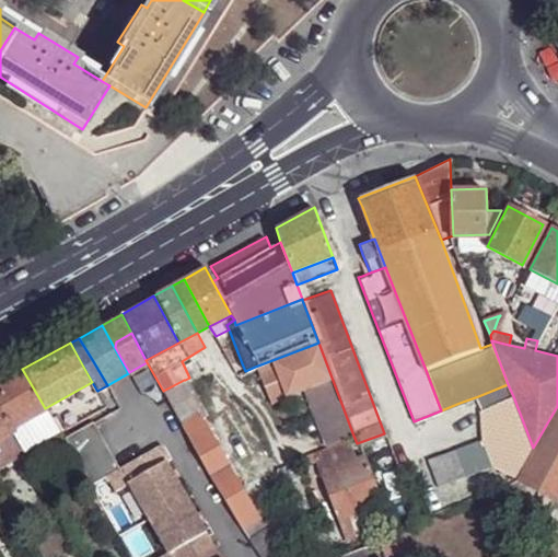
[(353,436),(318,343),(255,367),(269,402),(303,390),(324,447),(353,436)]
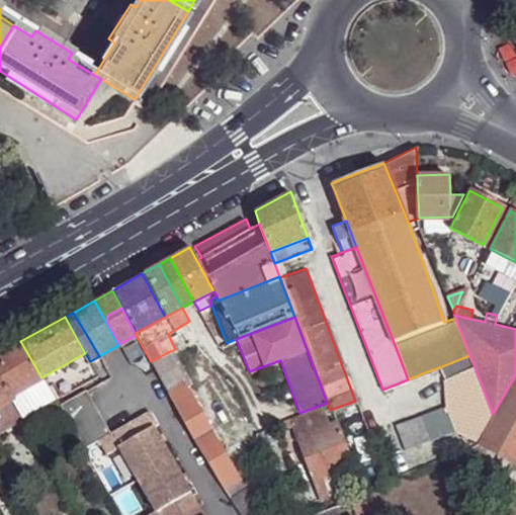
[(0,405),(12,399),(14,398),(13,395),(41,377),(20,341),(0,352),(0,405)]
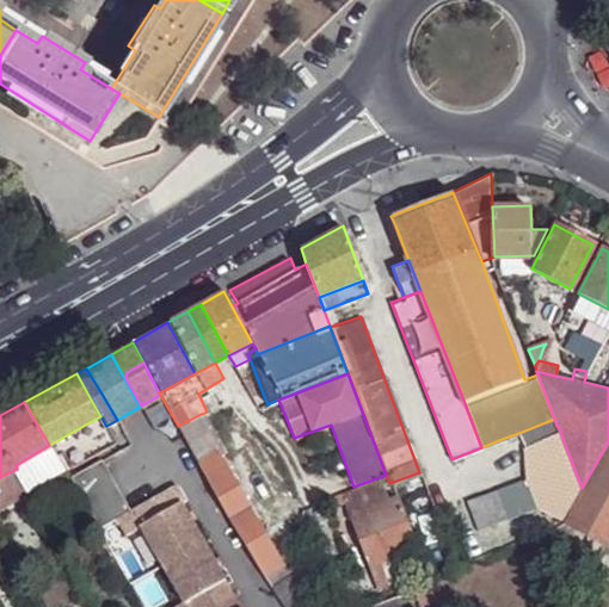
[(215,438),(202,414),(201,414),(178,426),(203,469),(220,459),(217,454),(221,452),(214,439),(215,438)]
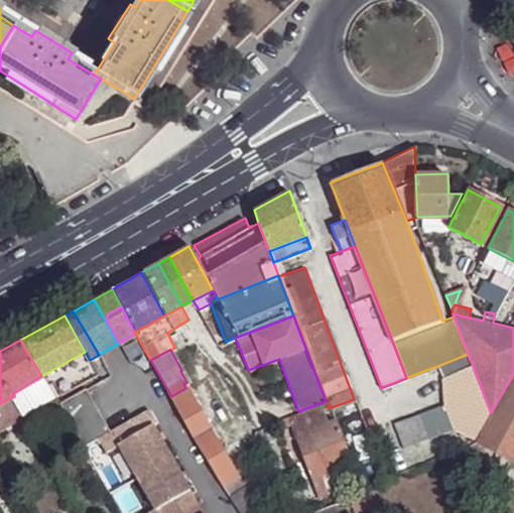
[(85,352),(41,376),(46,385),(89,359),(85,352)]
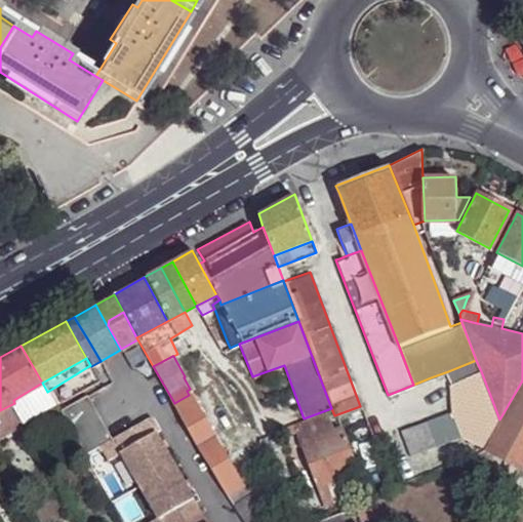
[(481,371),(476,360),(448,371),(453,383),(481,371)]
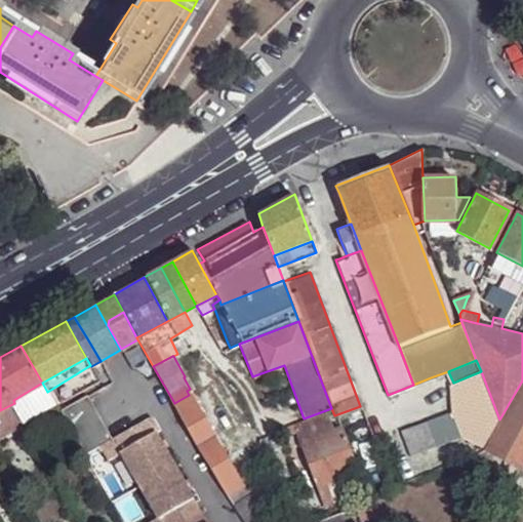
[(499,419),(481,371),(453,383),(452,383),(451,410),(459,435),(484,446),(499,419)]
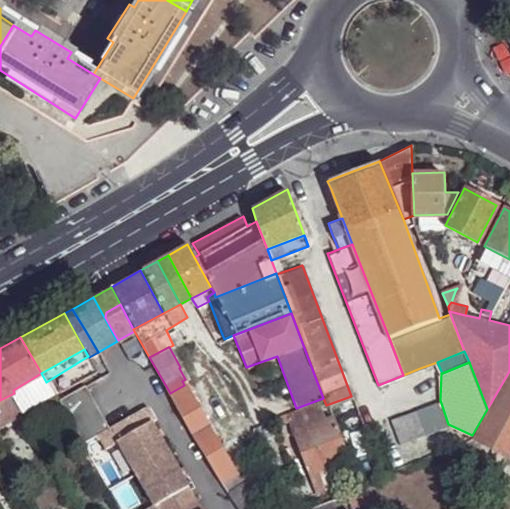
[(509,371),(487,409),(472,435),(509,455),(509,453),(509,371)]
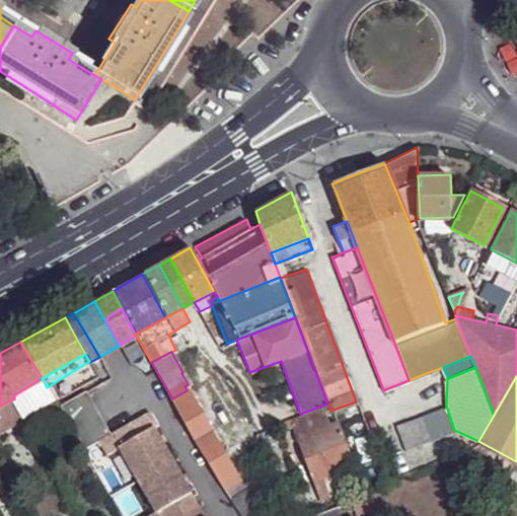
[(14,398),(12,399),(18,410),(50,392),(47,387),(42,378),(13,395),(14,398)]
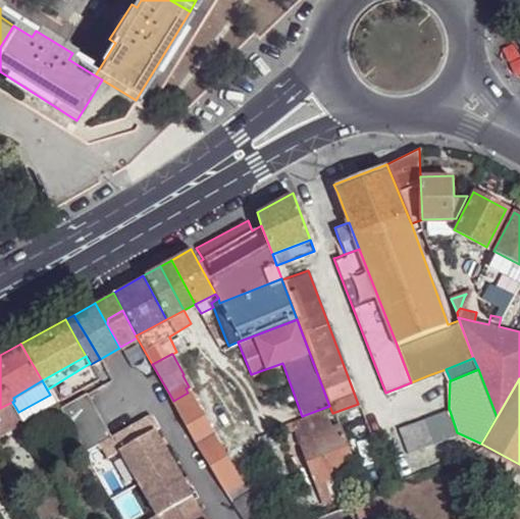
[(86,391),(59,406),(68,421),(94,405),(86,391)]
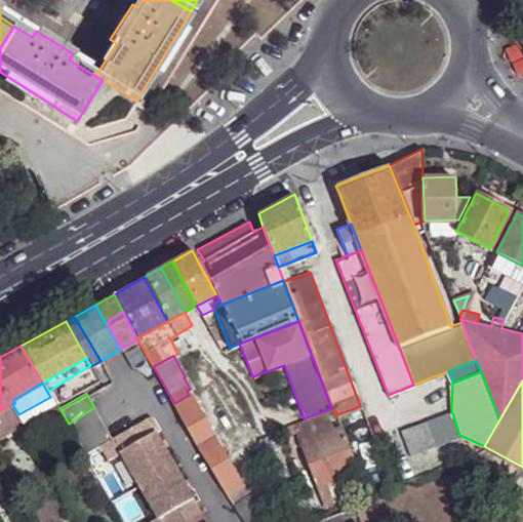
[(211,435),(189,395),(174,403),(197,443),(211,435)]
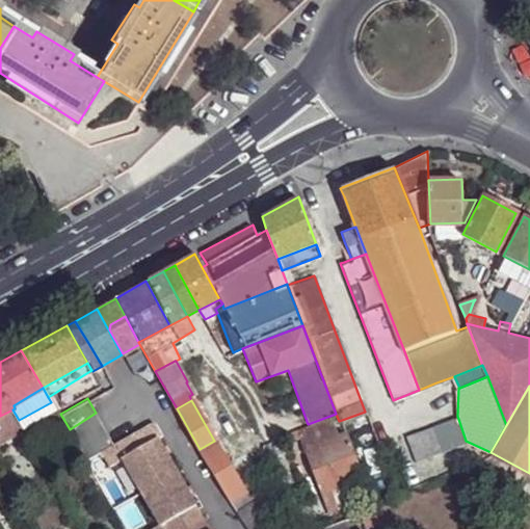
[(12,410),(0,416),(0,442),(23,429),(55,410),(51,402),(19,420),(12,410)]
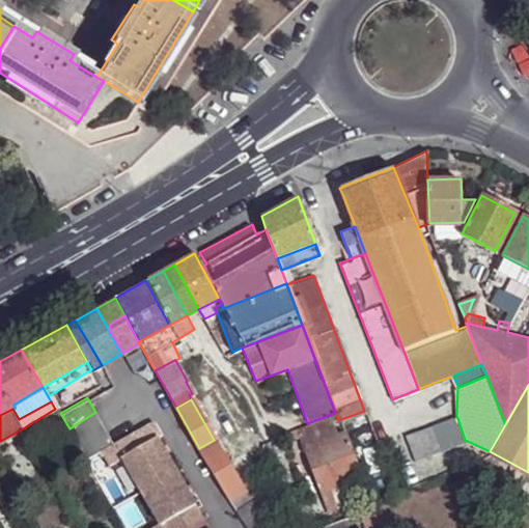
[(95,412),(70,428),(78,442),(105,427),(95,412)]
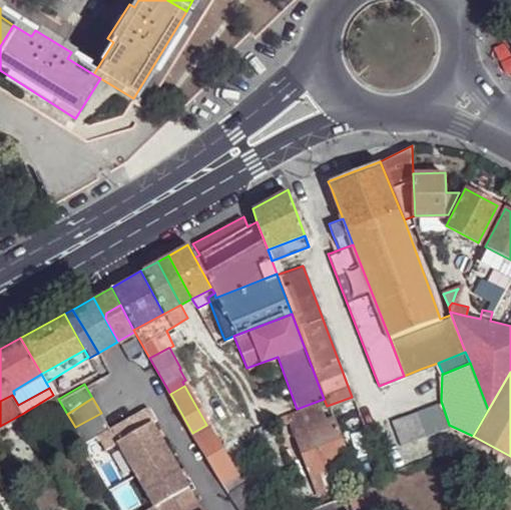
[(448,426),(449,425),(441,401),(429,404),(417,409),(426,434),(448,426)]
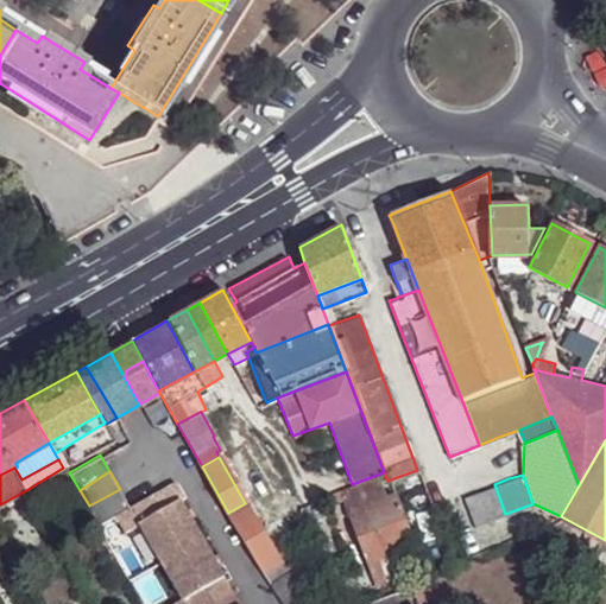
[(353,485),(327,496),(332,506),(343,502),(367,561),(393,552),(411,544),(393,496),(385,498),(377,477),(353,485)]
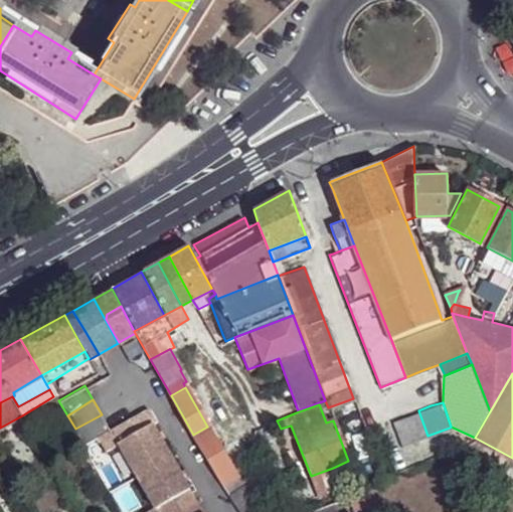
[(152,421),(145,408),(126,420),(133,433),(152,421)]
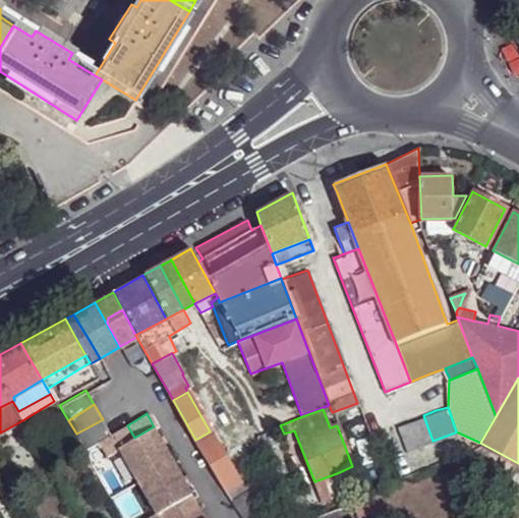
[(405,451),(433,441),(423,415),(395,425),(397,429),(405,451)]
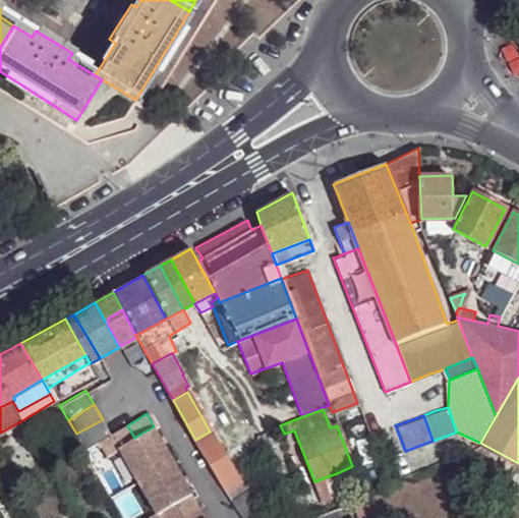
[(103,419),(76,434),(85,450),(99,442),(111,435),(103,419)]
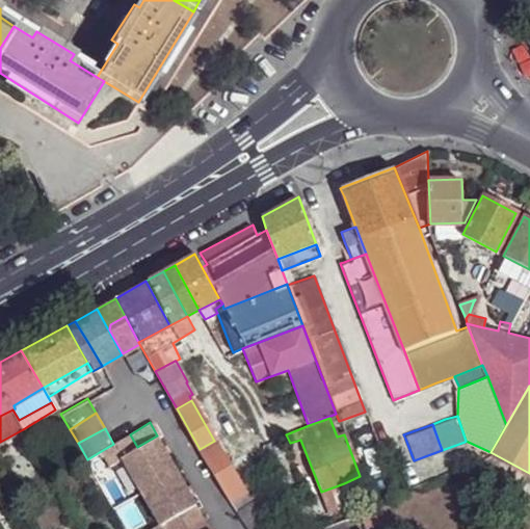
[(122,457),(141,491),(178,470),(157,435),(137,447),(130,434),(113,444),(101,451),(108,465),(122,457)]
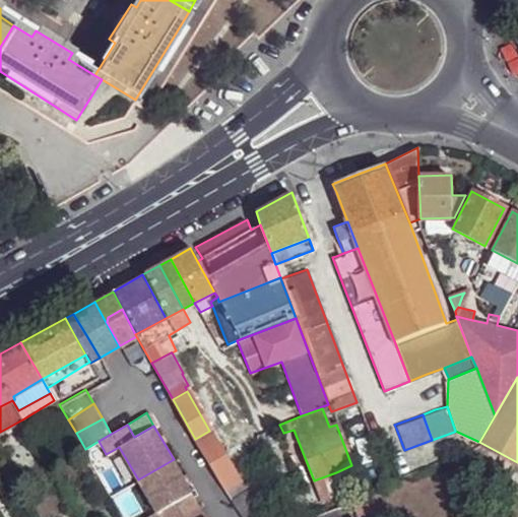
[(404,450),(396,429),(385,434),(400,475),(440,460),(432,440),(404,450)]
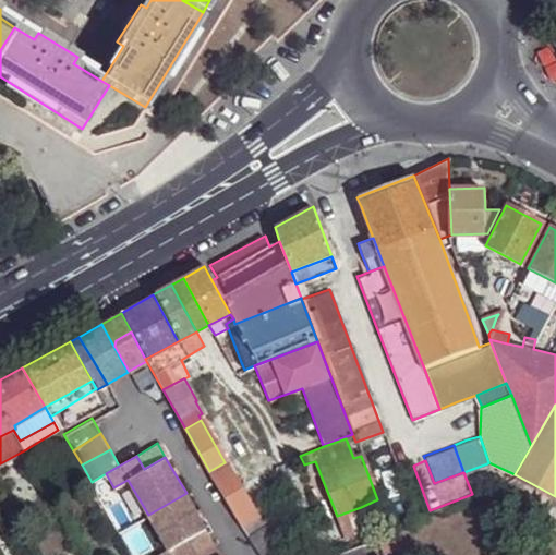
[(246,531),(262,522),(225,462),(209,471),(246,531)]
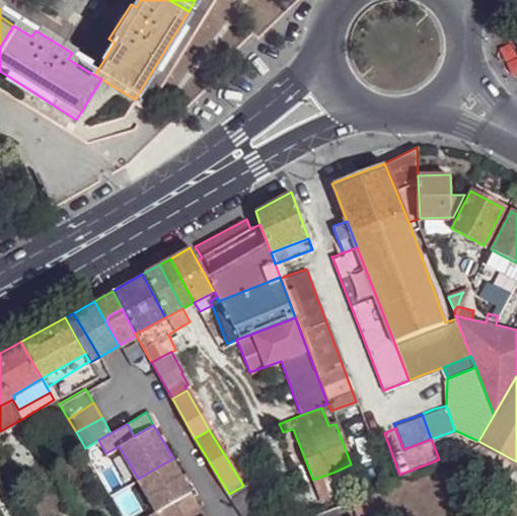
[(453,431),(431,439),(439,459),(460,450),(453,431)]
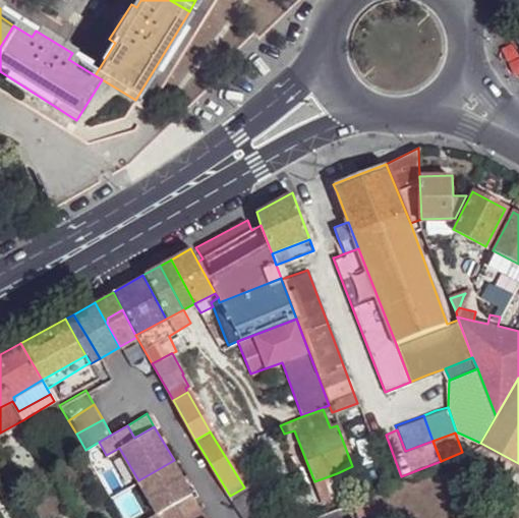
[(174,460),(138,480),(157,512),(147,517),(179,517),(181,517),(173,504),(192,493),(188,485),(183,476),(174,460)]
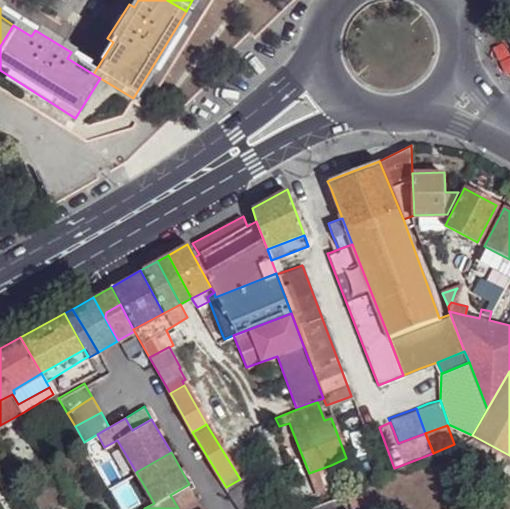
[(86,455),(79,458),(92,479),(98,475),(86,455)]
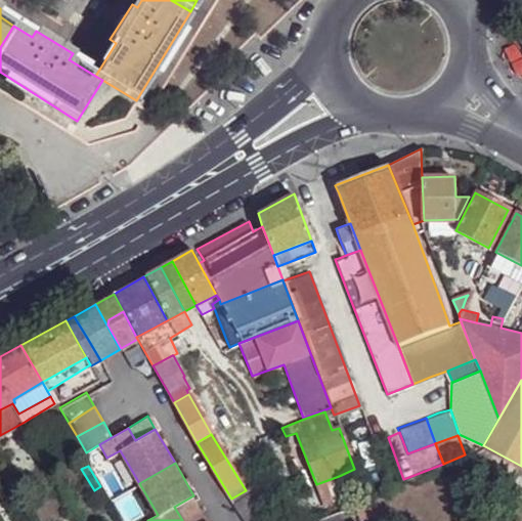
[(188,476),(184,479),(189,488),(193,486),(188,476)]
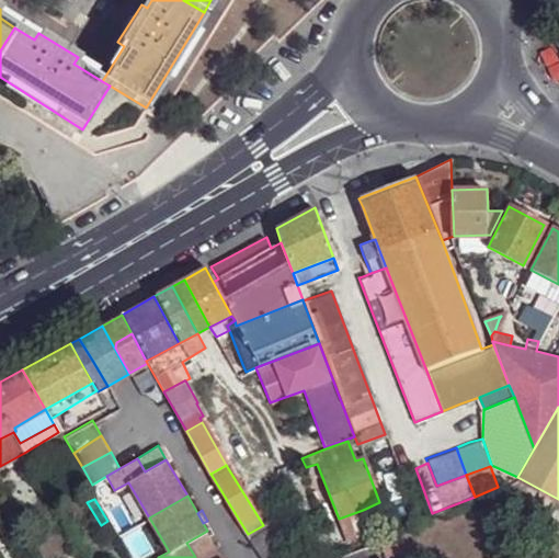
[(363,510),(339,519),(345,535),(369,526),(363,510)]
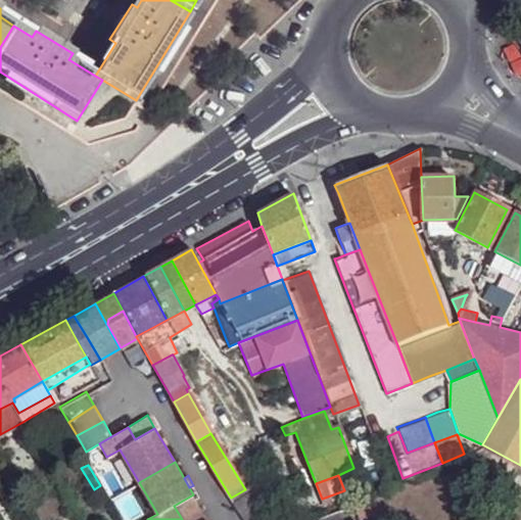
[(268,501),(256,482),(245,489),(231,498),(244,519),(252,519),(270,510),(272,508),(268,501)]
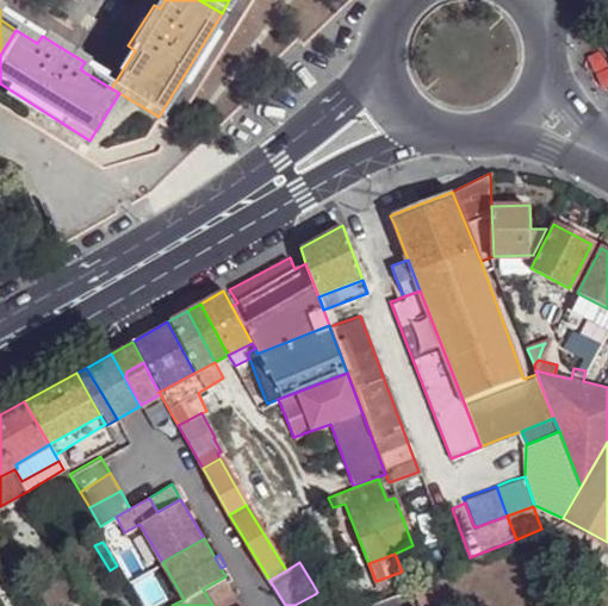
[(225,576),(203,589),(212,605),(234,592),(225,576)]
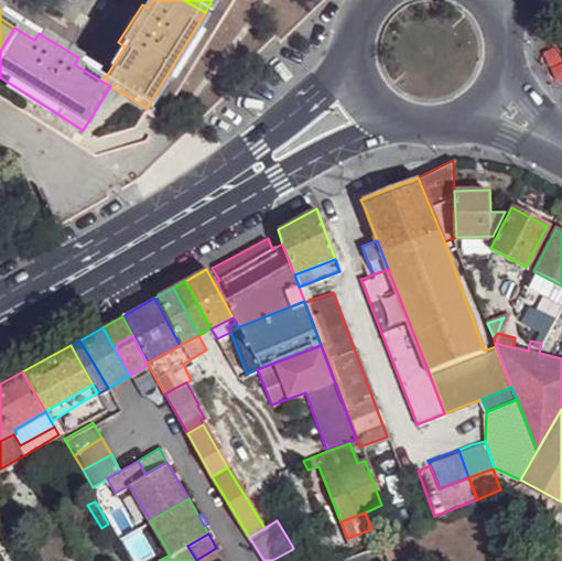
[(196,560),(194,560),(224,560),(216,548),(196,560)]
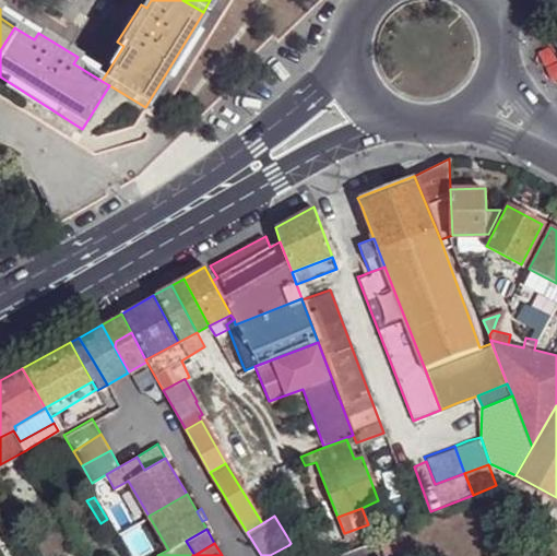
[(294,555),(288,545),(270,555),(294,555)]
